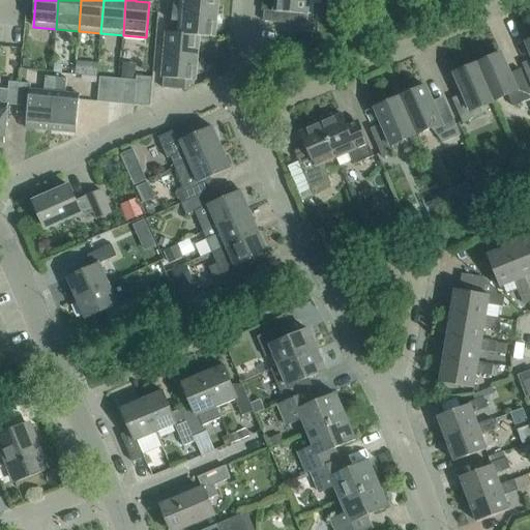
[(215,38),(218,0),(184,0),(182,34),(199,36),(215,38)]
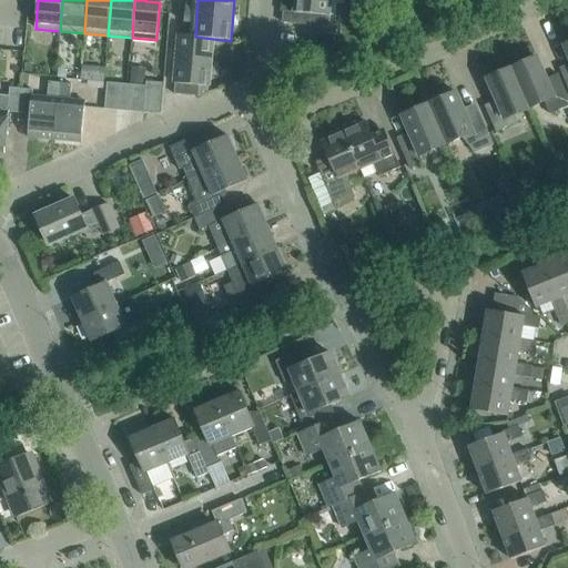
[(294,0),(294,12),(283,11),(282,23),(330,28),(331,16),(330,16),(331,0),(294,0)]
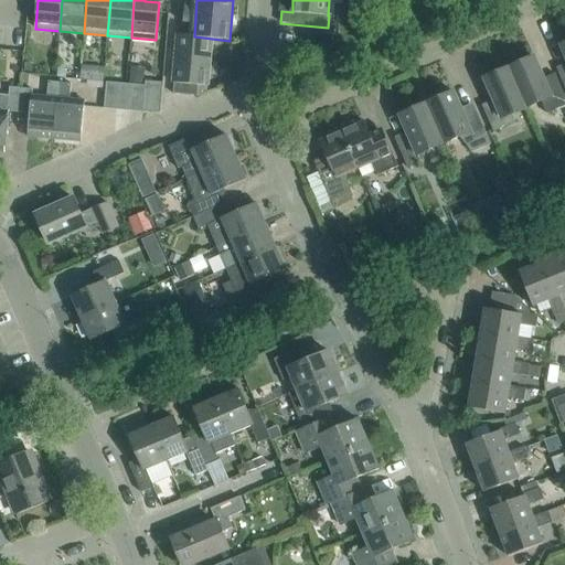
[(210,62),(212,39),(194,36),(177,34),(174,59),(210,62)]
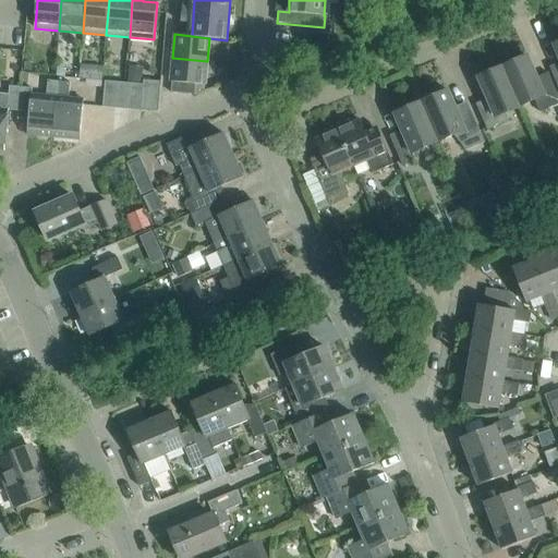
[(526,57),(502,67),(520,107),(534,100),(540,112),(557,104),(557,96),(548,73),(536,79),(526,57)]
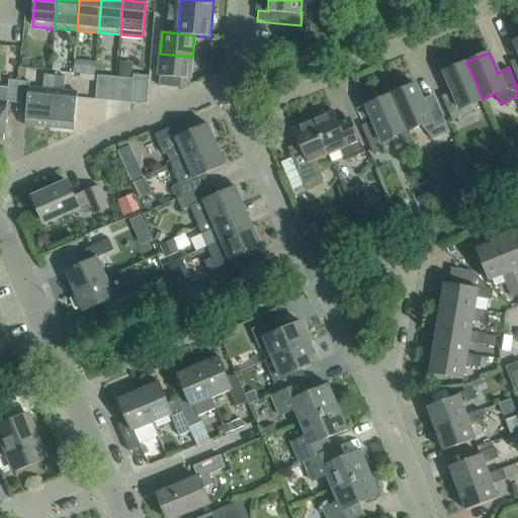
[(190,79),(192,57),(160,54),(158,76),(160,76),(170,77),(169,87),(180,88),(181,78),(190,79)]
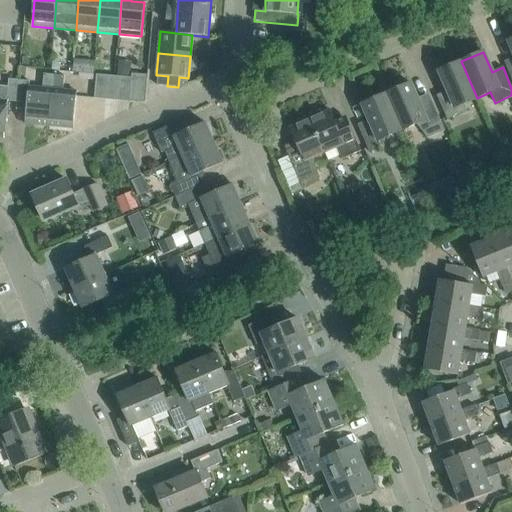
[(94,61),(75,60),(73,72),(93,74),(94,61)]
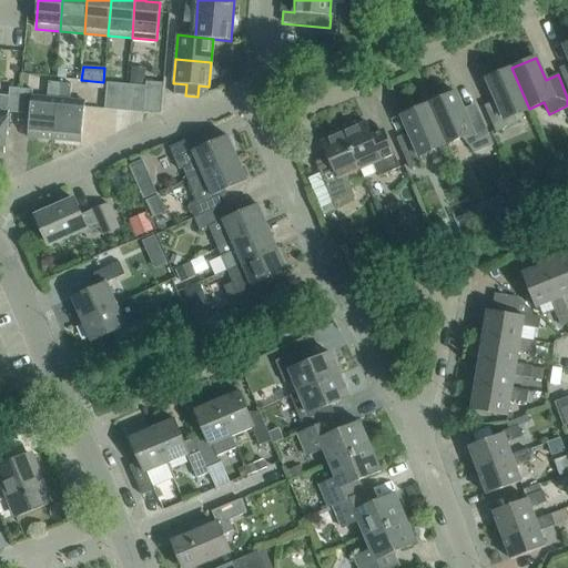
[(529,109),(511,68),(487,79),(496,101),(485,107),(496,132),(517,122),(514,115),(529,109)]
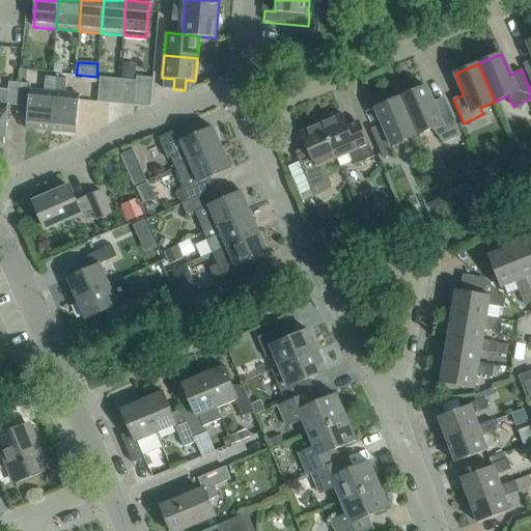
[(124,80),(136,81),(136,77),(137,68),(122,67),(121,80),(124,80)]
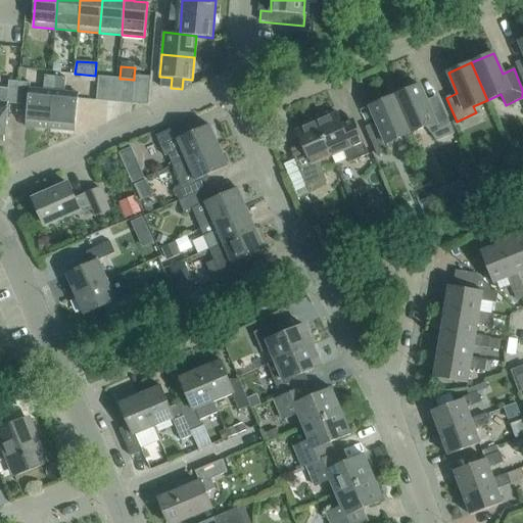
[(50,129),(55,77),(45,76),(43,90),(30,89),(31,84),(19,83),(17,104),(28,105),(26,127),(50,129)]
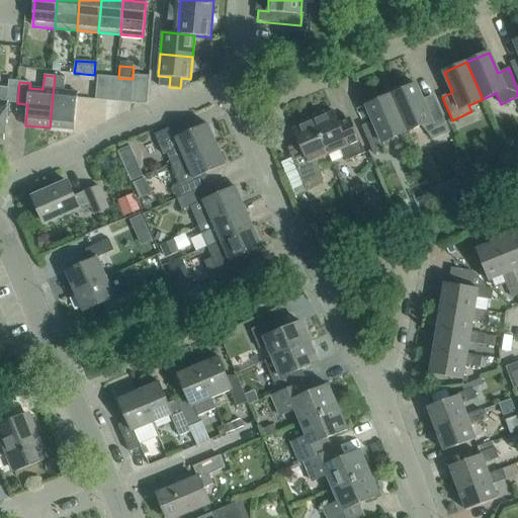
[(149,76),(133,75),(133,79),(131,103),(146,104),(147,103),(149,76)]
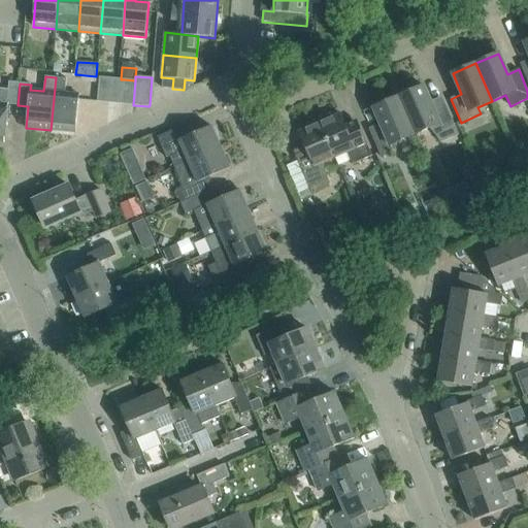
[(66,78),(56,77),(51,130),(75,133),(78,95),(65,93),(66,78)]
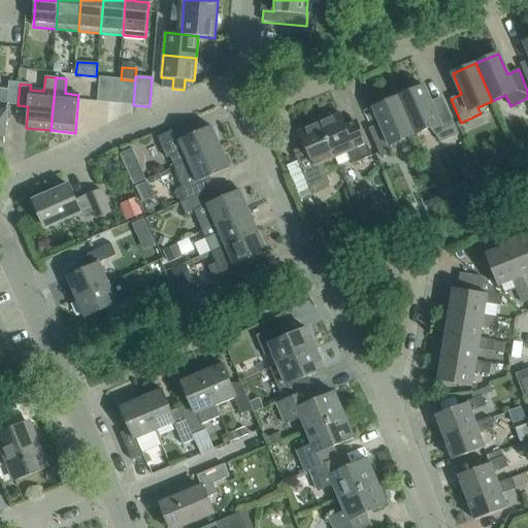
[(109,103),(111,78),(99,77),(97,102),(109,103)]
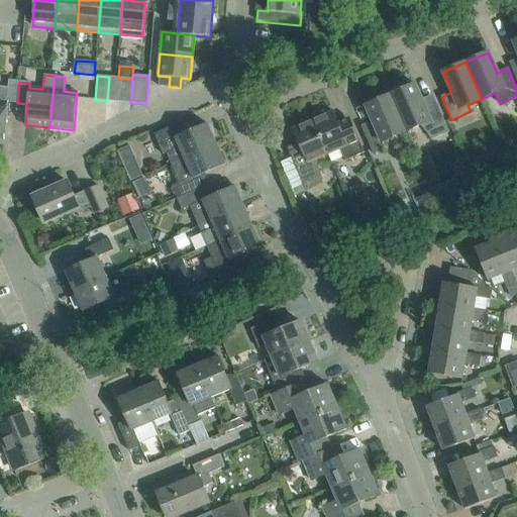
[(170,77),(160,76),(159,86),(169,87),(170,77)]
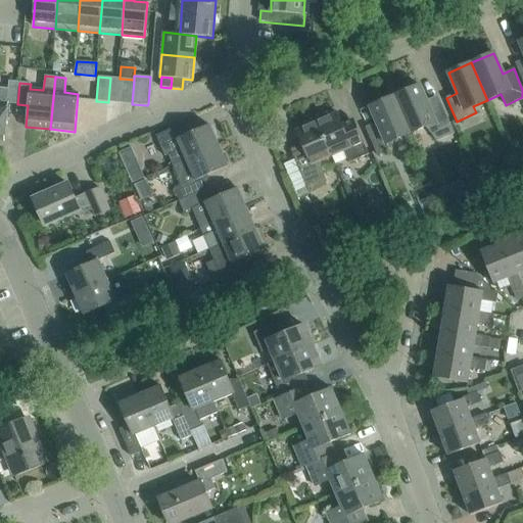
[(120,103),(123,79),(120,79),(110,78),(108,102),(120,103)]
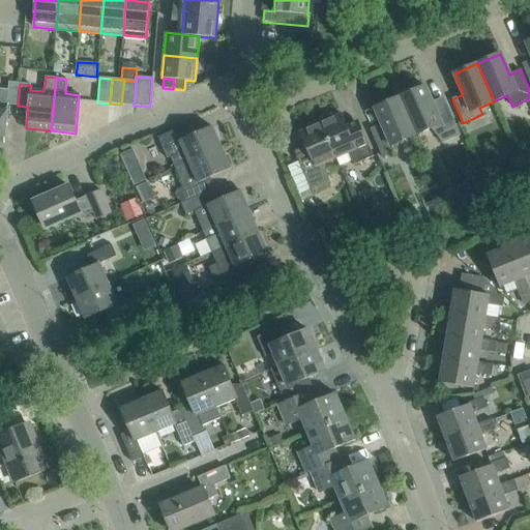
[(136,81),(124,80),(121,105),(134,106),(136,81)]
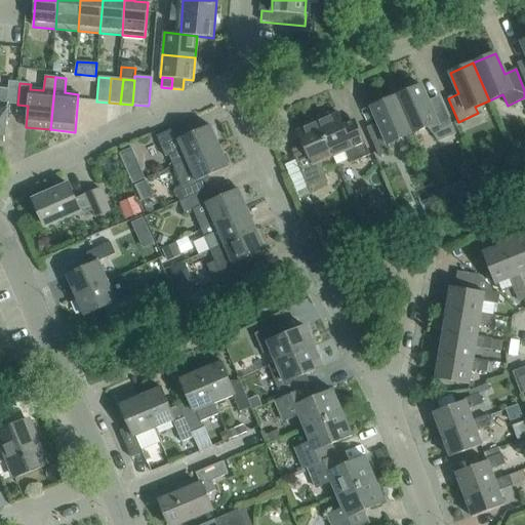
[(7,104),(17,105),(19,83),(9,82),(8,89),(0,88),(0,140),(4,142),(7,104)]
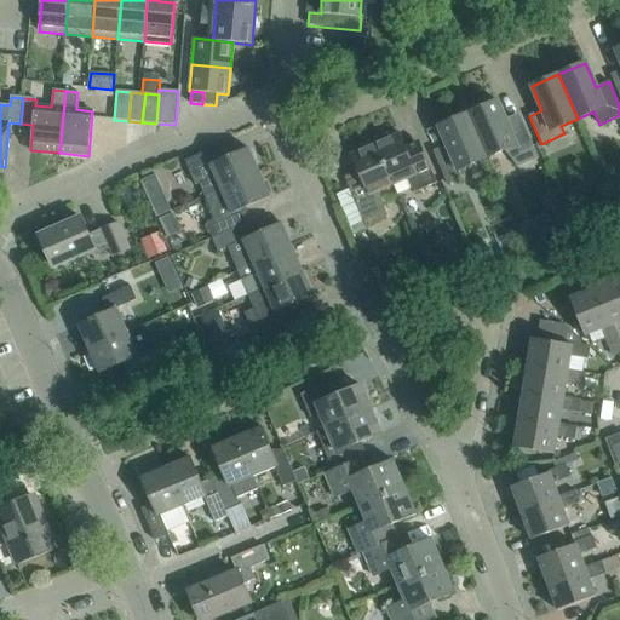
[(498,101),(468,114),(487,159),(504,150),(518,167),(538,159),(521,119),(507,125),(498,101)]
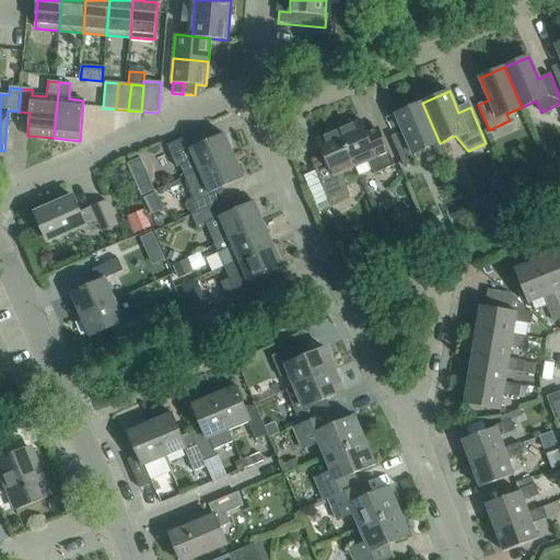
[(440,143),(422,103),(395,115),(405,137),(393,142),(404,166),(416,161),(413,154),(440,143)]
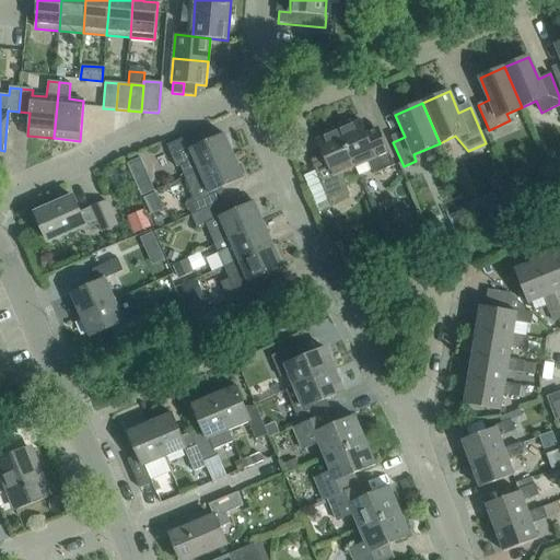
[(351,121),(337,127),(354,167),(368,162),(373,175),(394,165),(381,136),(370,140),(361,120),(352,124),(351,121)]
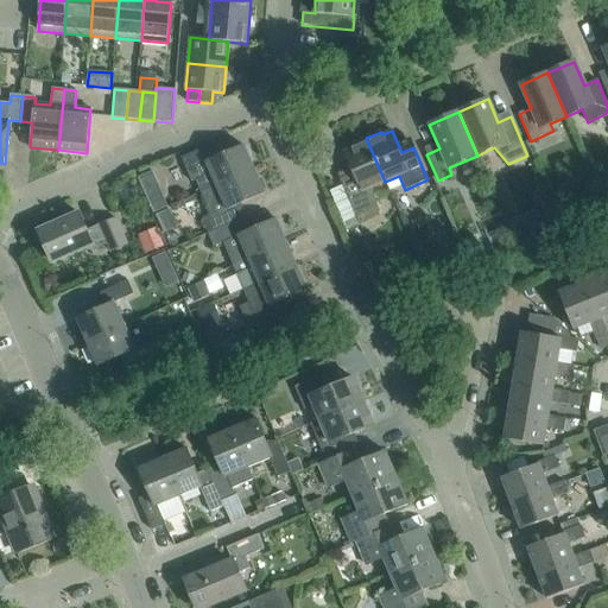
[(371,188),(385,182),(366,138),(350,145),(352,149),(343,152),(353,173),(340,179),(347,195),(334,200),(348,232),(378,219),(371,188)]
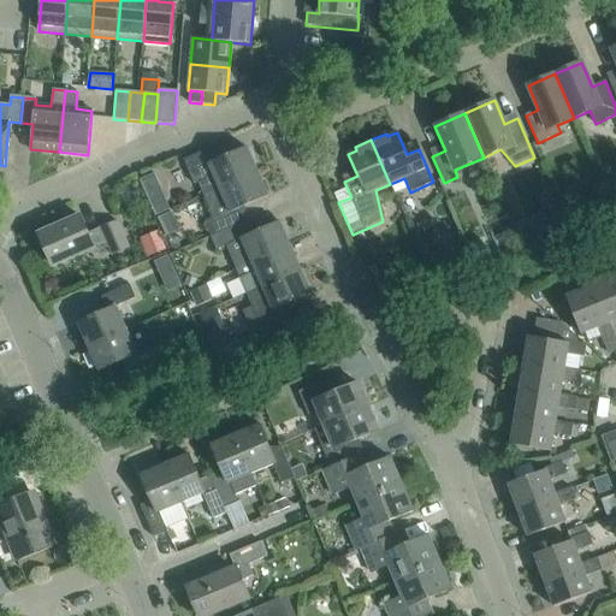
[(203,196),(258,172),(247,147),(217,161),(211,148),(183,160),(194,184),(197,183),(203,196)]
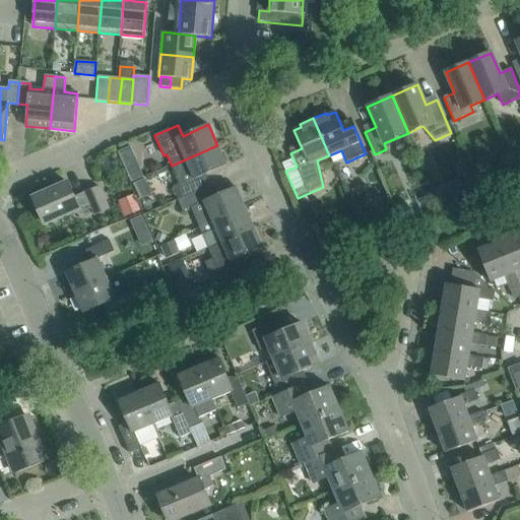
[(226,166),(217,145),(172,166),(181,185),(173,189),(178,200),(205,187),(201,177),(226,166)]
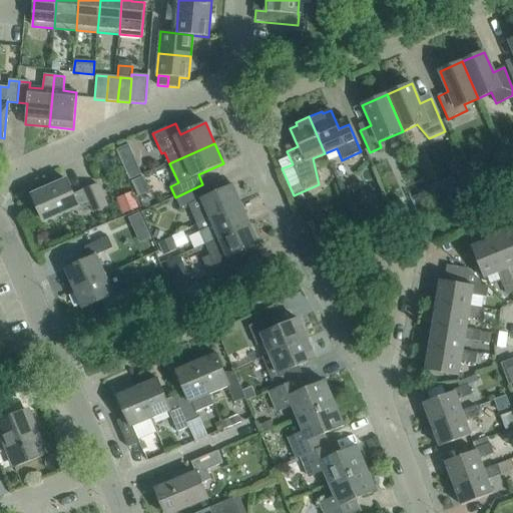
[(121,161),(133,156),(128,144),(116,149),(121,161)]
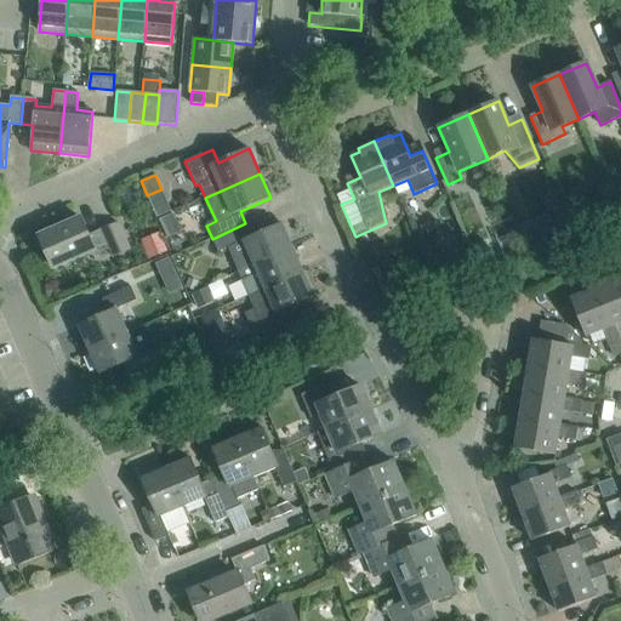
[(158,220),(171,214),(166,201),(152,208),(158,220)]
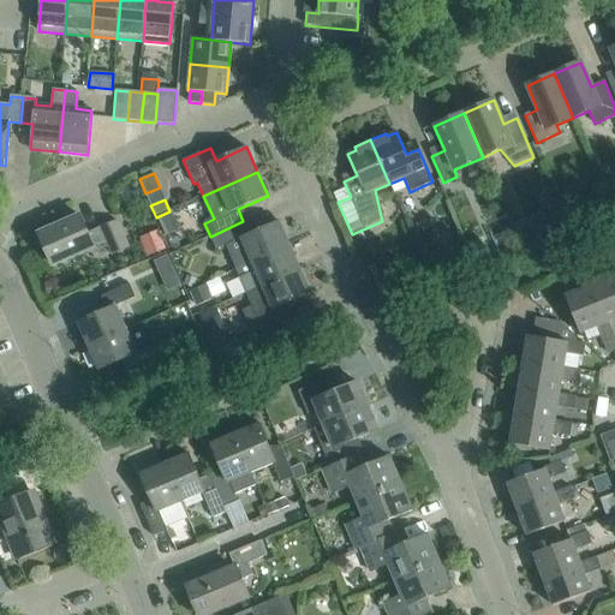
[(171,213),(157,219),(166,236),(178,230),(171,213)]
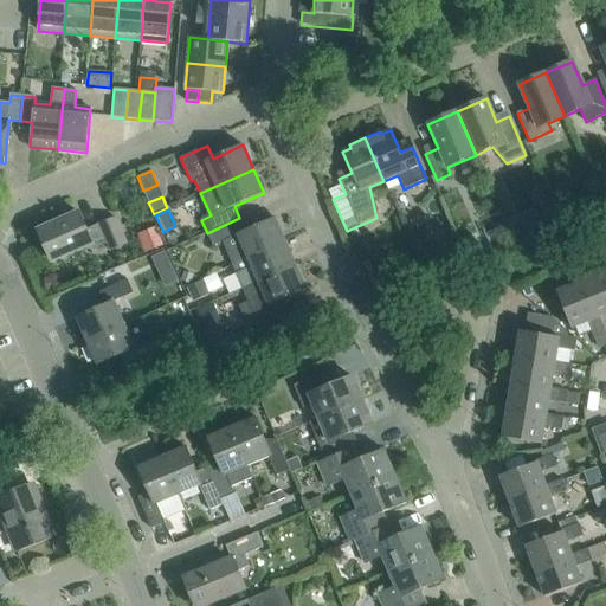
[(111,250),(127,244),(115,218),(86,231),(79,213),(38,231),(51,262),(90,244),(92,249),(107,243),(111,250)]
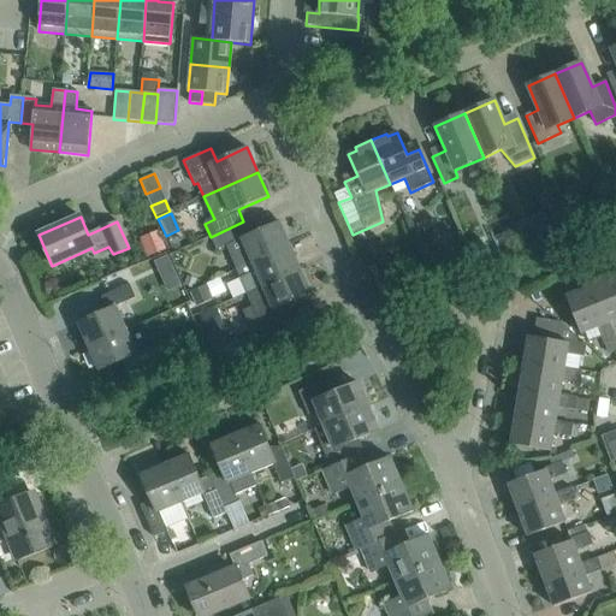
[(519,225),(525,241),(538,236),(531,219),(519,225)]
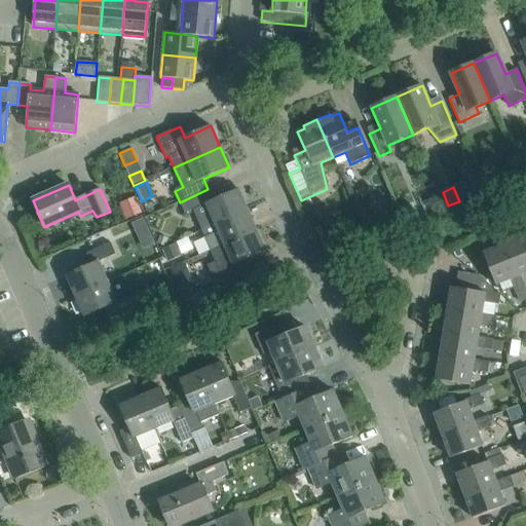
[(201,231),(248,210),(238,189),(213,200),(208,189),(180,202),(185,214),(192,211),(201,231)]
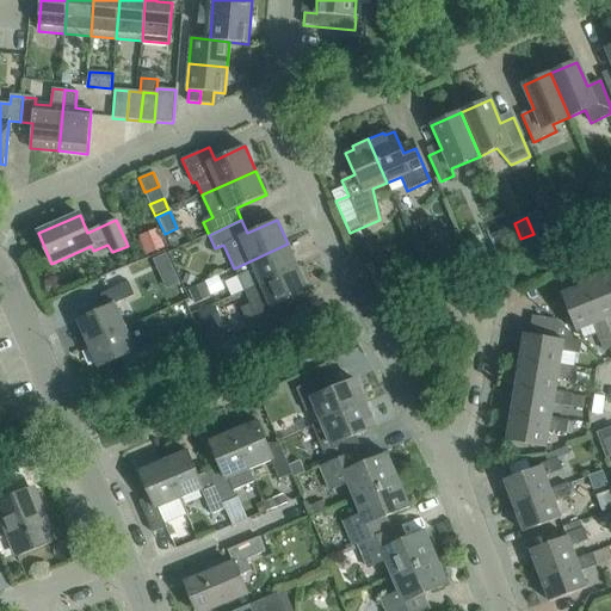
[(495,245),(512,238),(507,228),(491,235),(495,245)]
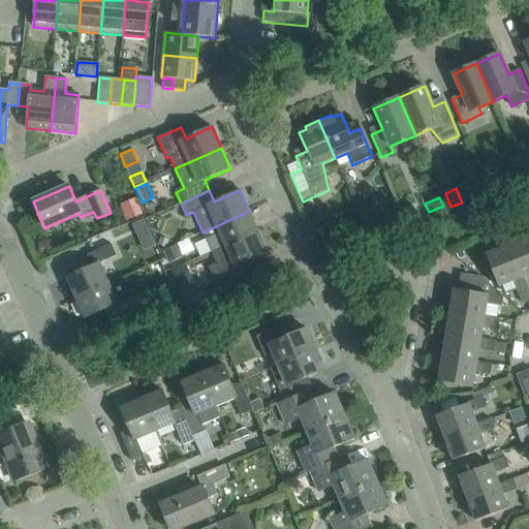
[(121,205),(127,221),(142,215),(135,198),(121,205)]
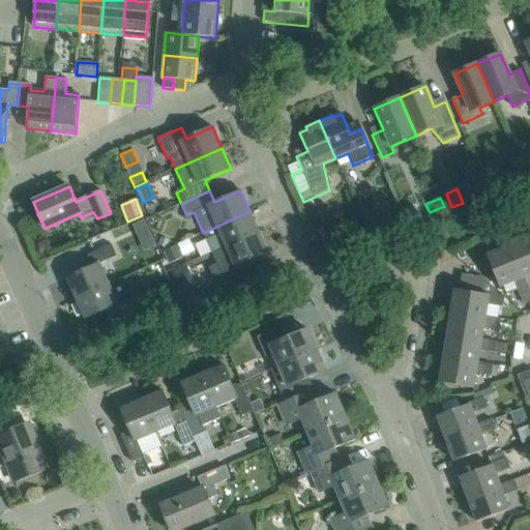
[(211,253),(258,232),(249,211),(203,233),(211,253)]
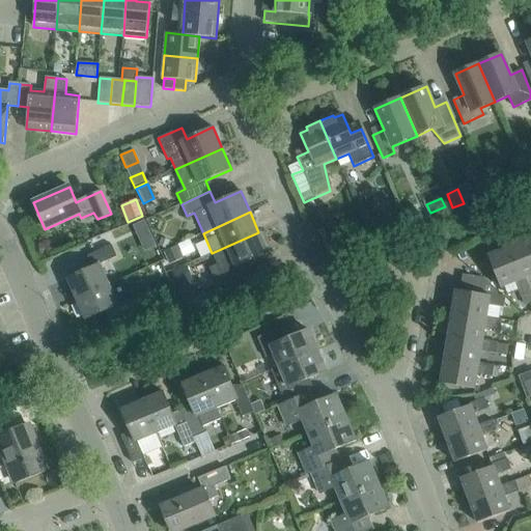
[(395,228),(404,224),(399,215),(391,218),(395,228)]
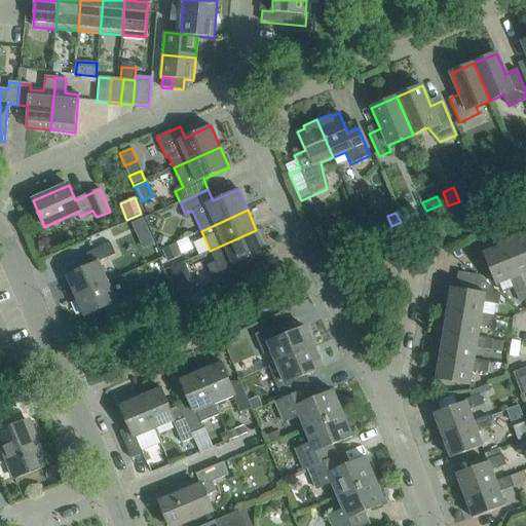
[(136,233),(148,228),(144,219),(132,224),(136,233)]
